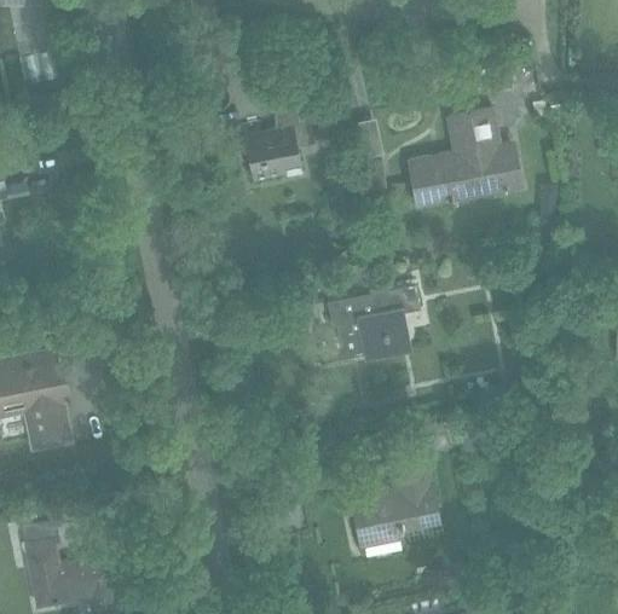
[(426,206),(523,187),(518,166),(503,168),(492,111),(449,120),(456,154),(409,163),(414,185),(422,184),(426,206)]
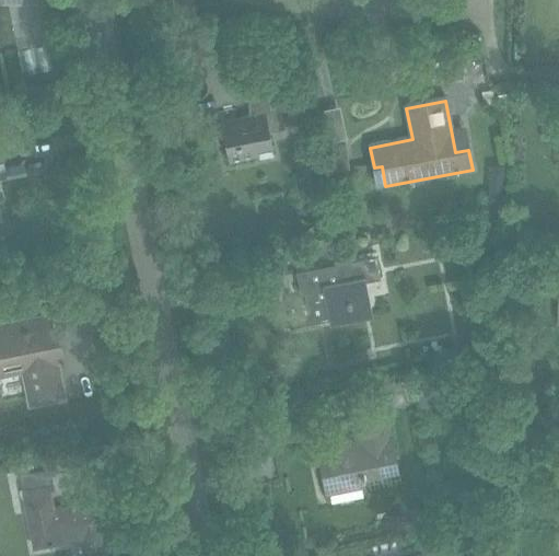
[(269,134),(284,130),(279,102),(248,102),(248,119),(236,122),(234,113),(218,116),(228,166),(258,161),(257,152),(272,149),(269,134)]
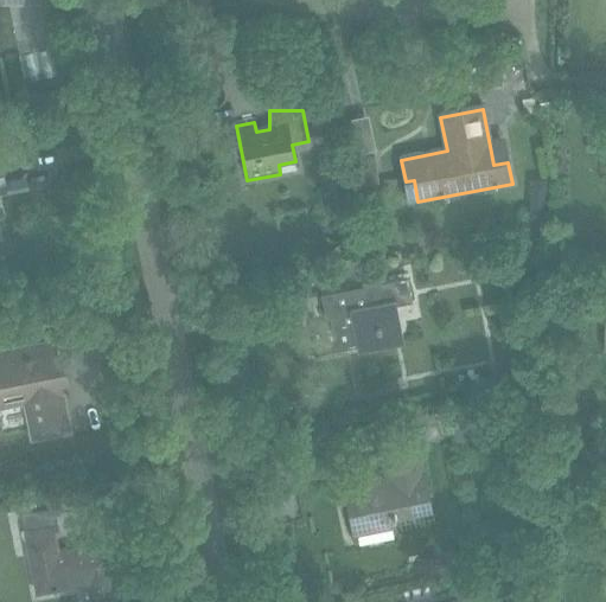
[(313,333),(318,357),(358,348),(359,353),(383,348),(381,332),(399,328),(395,308),(413,305),(408,280),(320,298),(325,320),(335,318),(337,328),(313,333)]
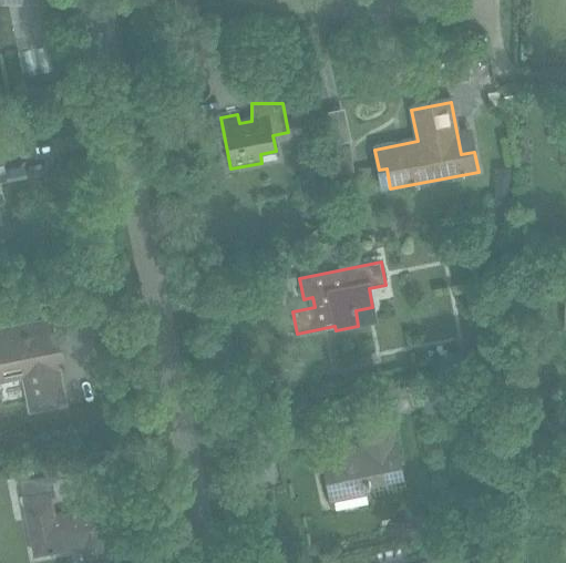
[(31,412),(65,406),(48,320),(0,330),(0,381),(23,378),(31,412)]
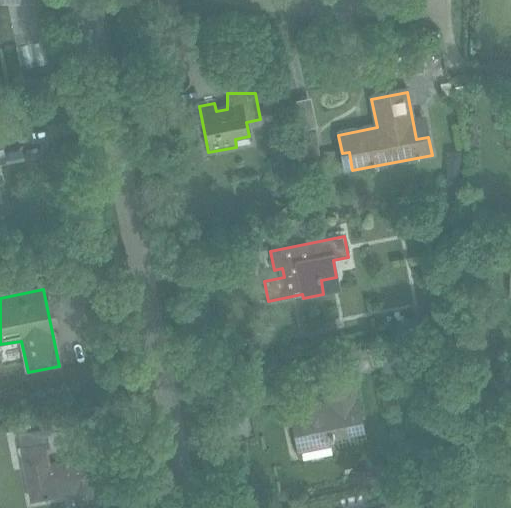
[(352,380),(324,386),(322,386),(326,406),(290,413),(298,453),(332,446),(330,437),(332,437),(332,434),(362,428),(352,380)]
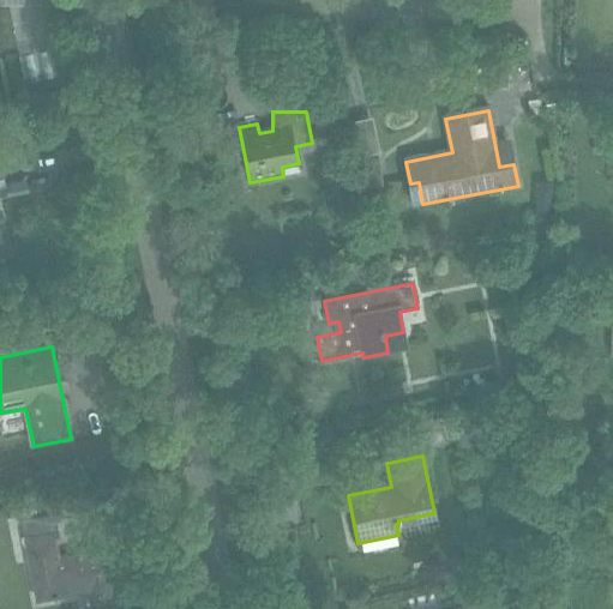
[(25,541),(37,603),(90,594),(92,608),(118,608),(108,552),(59,561),(54,537),(59,536),(55,516),(22,523),(25,541)]
